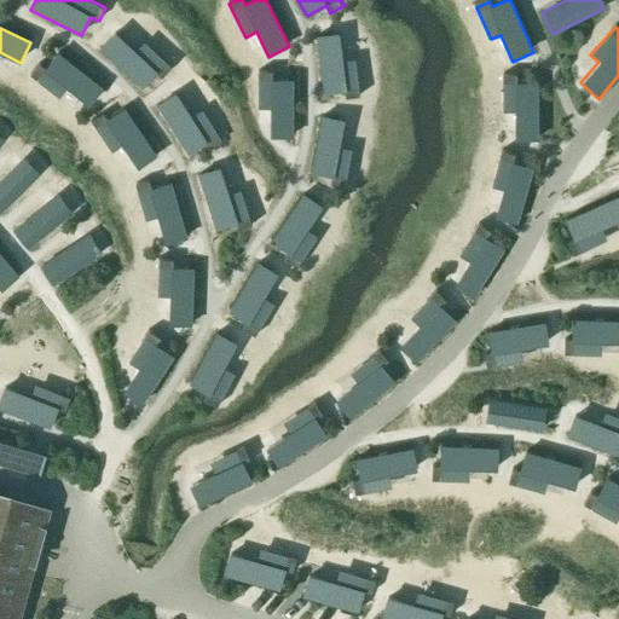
[(340,32),(316,35),(325,92),(347,88),(348,97),(363,94),(357,57),(343,59),(340,32)]
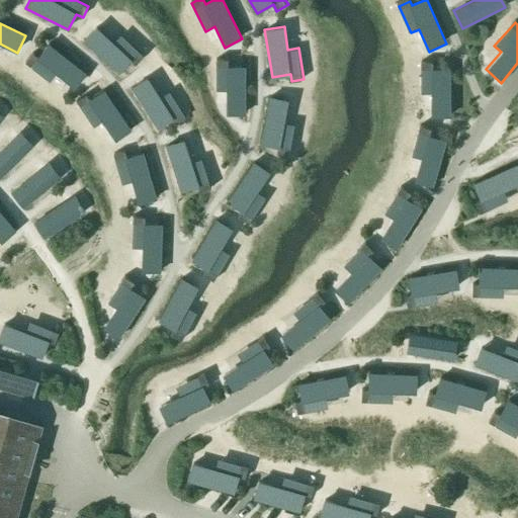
[(114,42),(97,27),(84,41),(120,73),(131,61),(137,66),(146,57),(121,35),(114,42)]
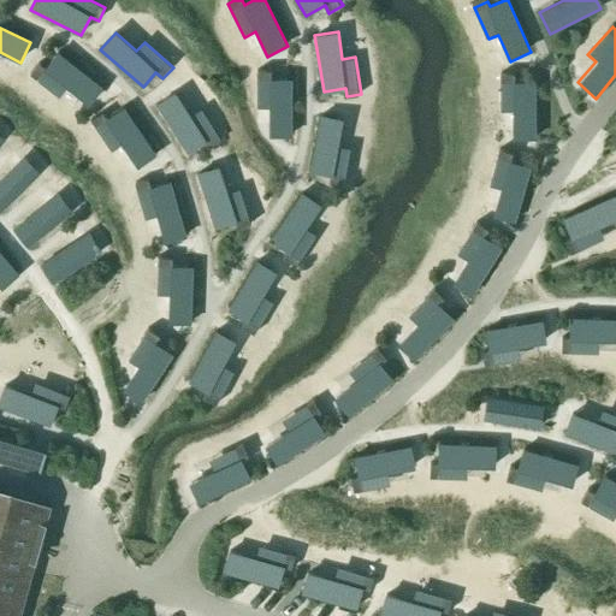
[(105,87),(59,53),(47,69),(41,63),(31,76),(61,96),(67,87),(92,105),(105,87)]
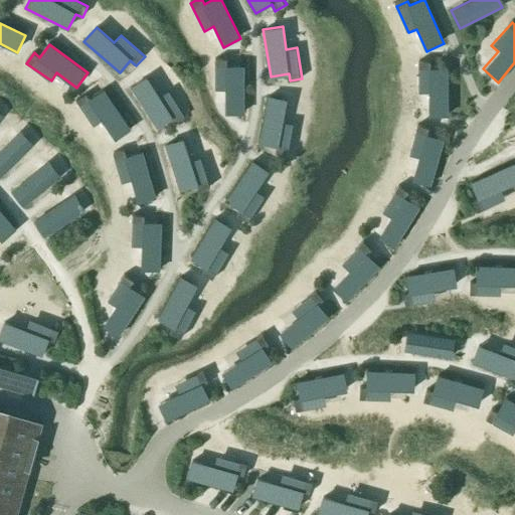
[(245,114),(244,66),(227,66),(227,60),(215,61),(216,91),(225,91),(225,115),(245,114)]
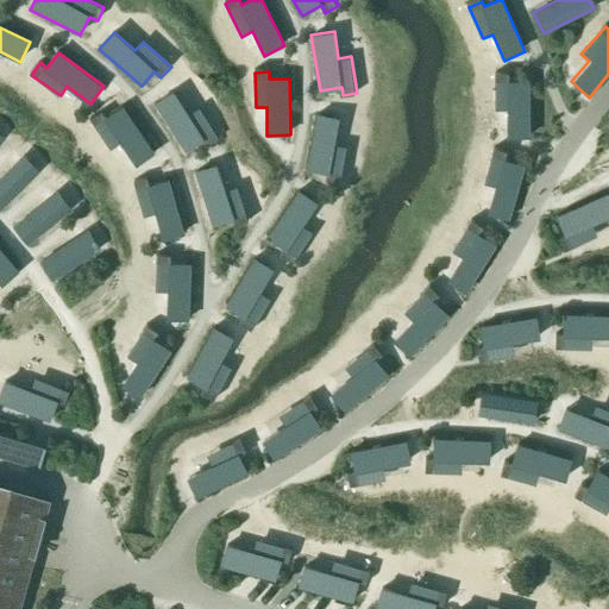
[(508,75),(494,75),(495,110),(507,110),(508,138),(531,138),(529,81),(508,81),(508,75)]
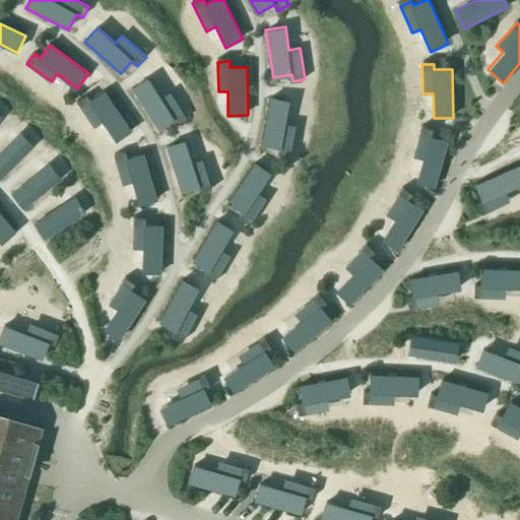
[(161,98),(149,78),(132,88),(157,129),(174,119),(178,126),(188,120),(171,91),(161,98)]
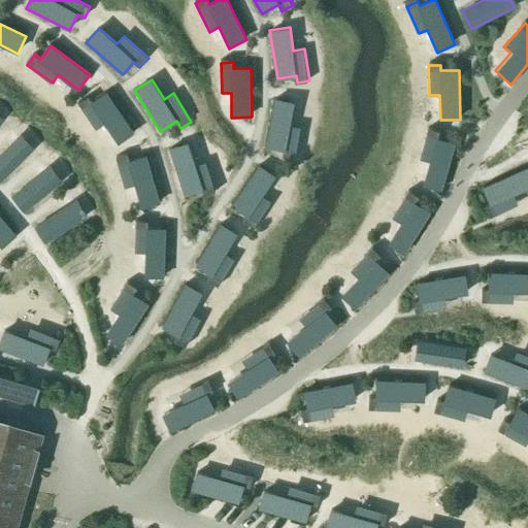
[(133,131),(106,92),(92,101),(89,97),(78,104),(95,128),(104,122),(119,142),(133,131)]
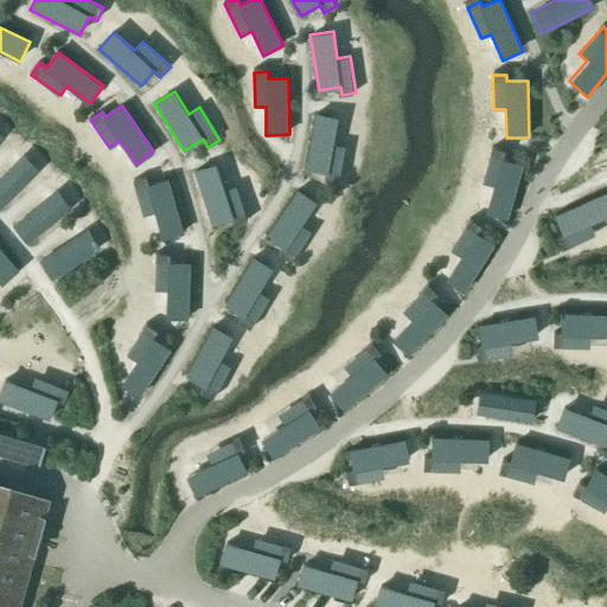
[(333,144),(338,116),(317,112),(305,168),(326,172),(325,180),(338,183),(345,146),(333,144)]
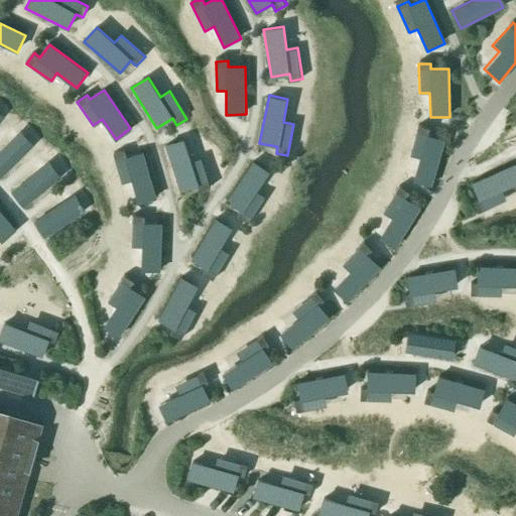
[(36,140),(23,127),(0,149),(0,171),(3,174),(36,140)]
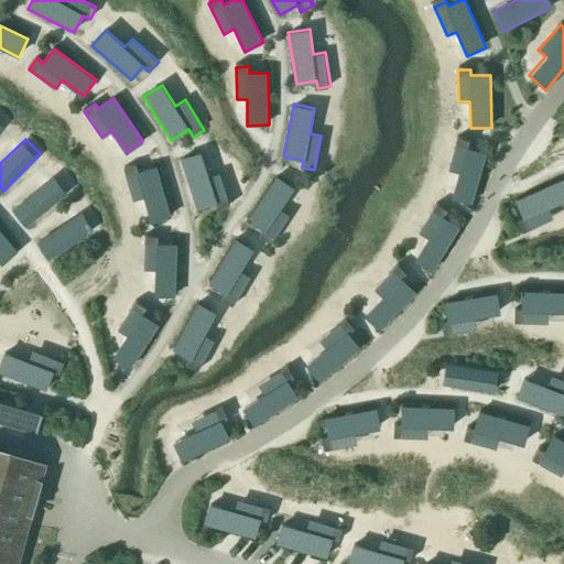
[(474,205),(487,154),(468,149),(469,143),(458,140),(449,171),(459,173),(453,199),(474,205)]
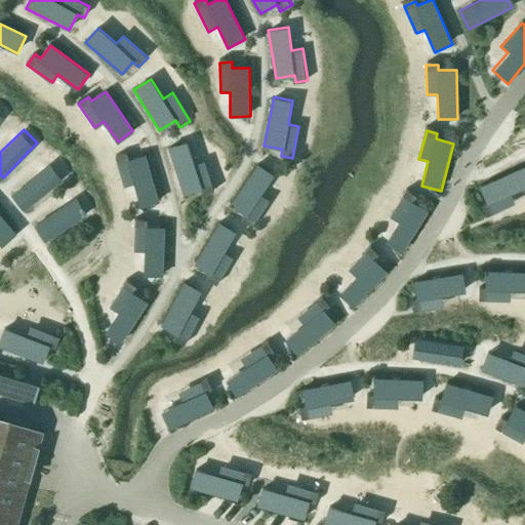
[(188,142),(168,148),(183,194),(200,189),(202,195),(213,191),(204,161),(195,164),(188,142)]
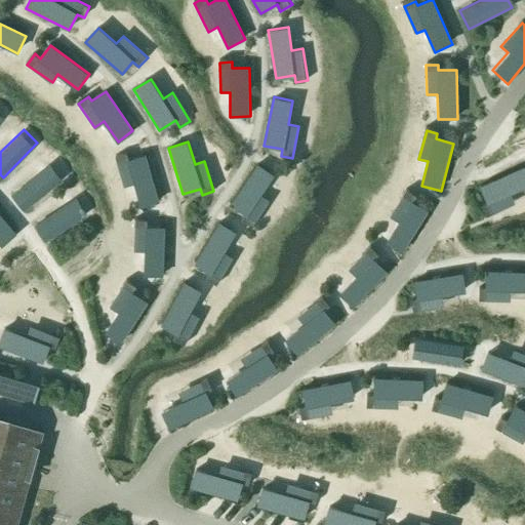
[(160,202),(146,155),(128,160),(126,154),(115,158),(125,188),(134,185),(142,207),(160,202)]
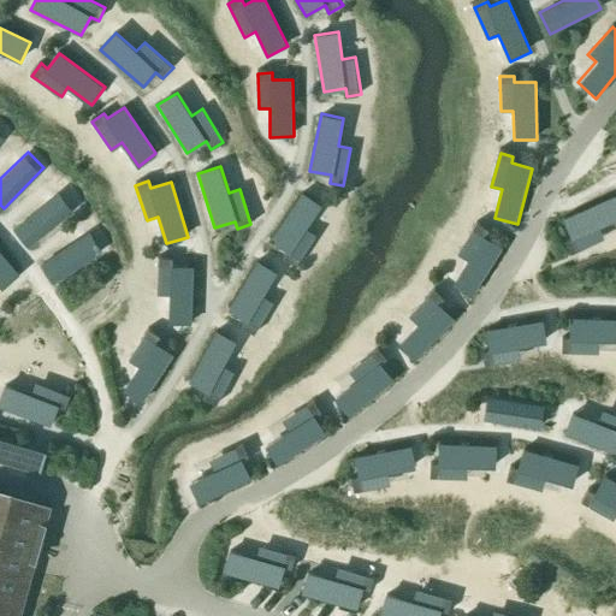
[(63,189),(19,223),(34,242),(77,207),(63,189)]
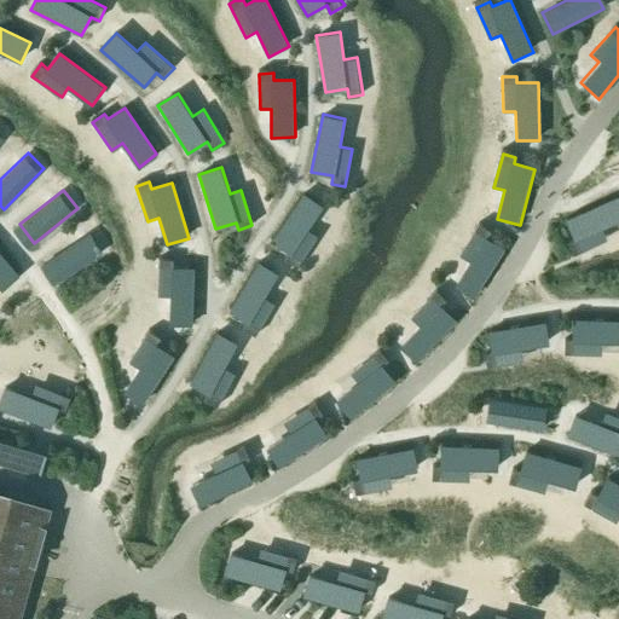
[(307,232),(323,208),(304,196),(271,246),(289,256),(285,262),(299,272),(319,241),(307,232)]
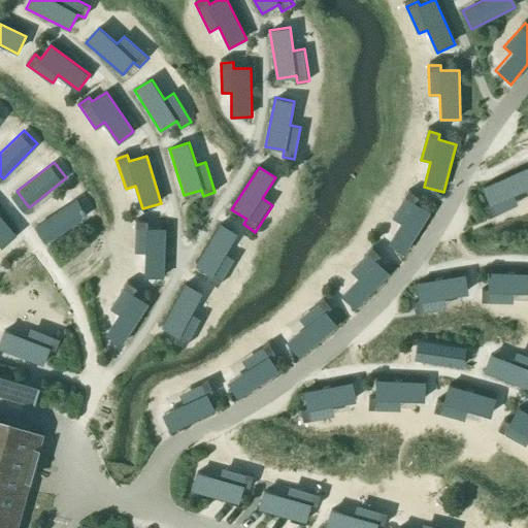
[(527,171),(526,168),(481,190),(488,205),(484,208),(489,219),(517,205),(512,196),(527,188),(527,171)]
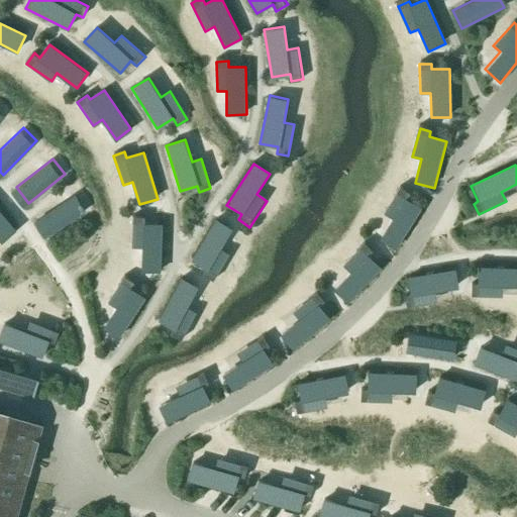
[(397,248),(422,208),(405,198),(409,192),(400,187),(384,213),(392,218),(380,237),(397,248)]
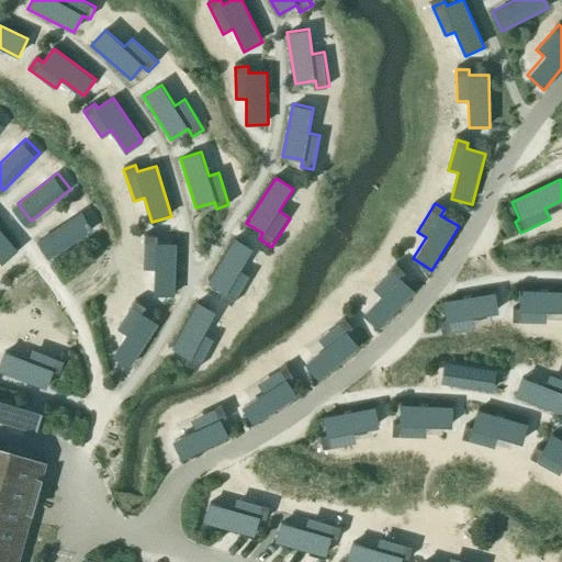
[(85,208),(41,236),(52,253),(96,224),(85,208)]
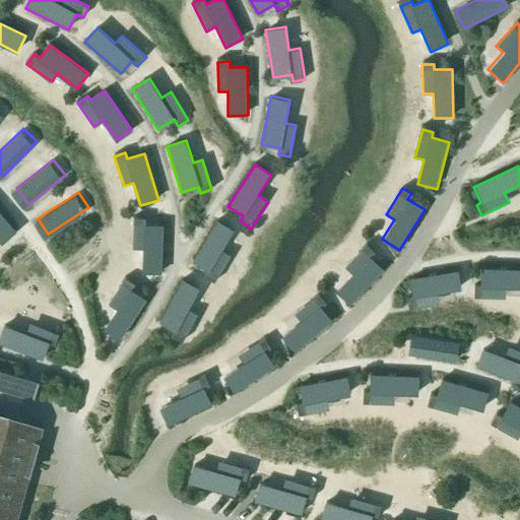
[(19,228),(0,204),(0,232),(6,239),(19,228)]
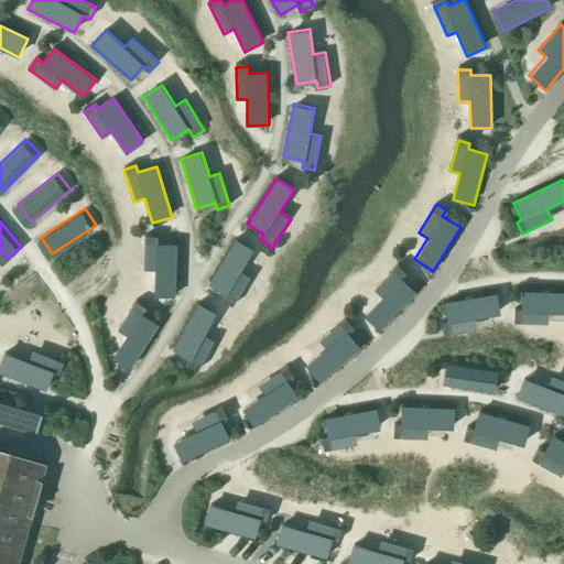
[(176,297),(177,243),(159,242),(159,237),(145,237),(144,269),(155,269),(155,296),(176,297)]
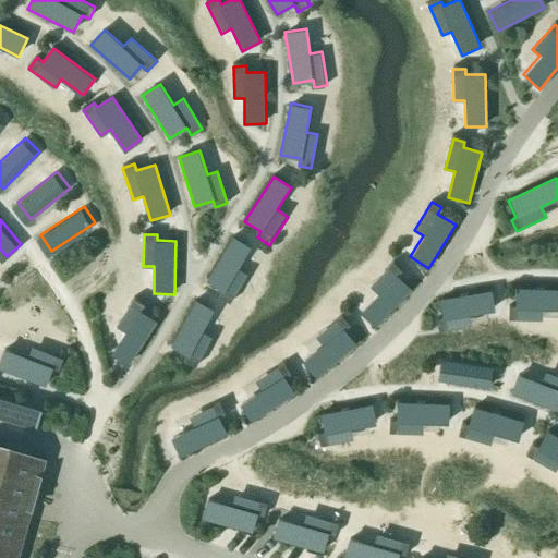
[(252,247),(233,238),(207,282),(223,292),(219,298),(232,305),(250,275),(239,269),(252,247)]
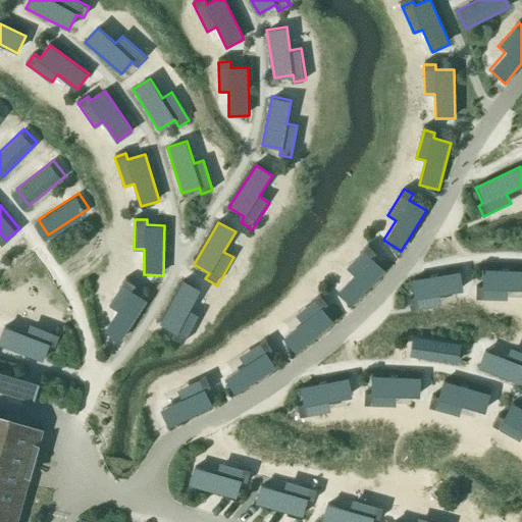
[(351,306),(385,271),(371,257),(375,253),(368,246),(346,268),(354,276),(337,293),(351,306)]
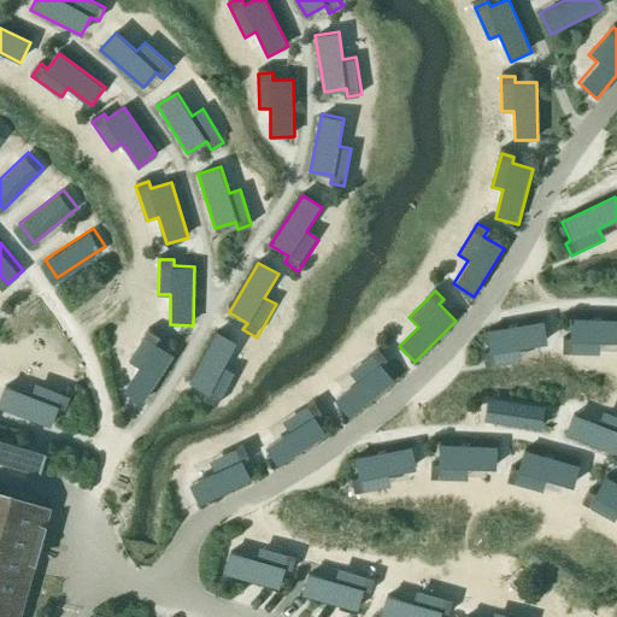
[(616,318),(570,317),(569,339),(564,339),(564,353),(598,354),(598,341),(616,341),(616,318)]
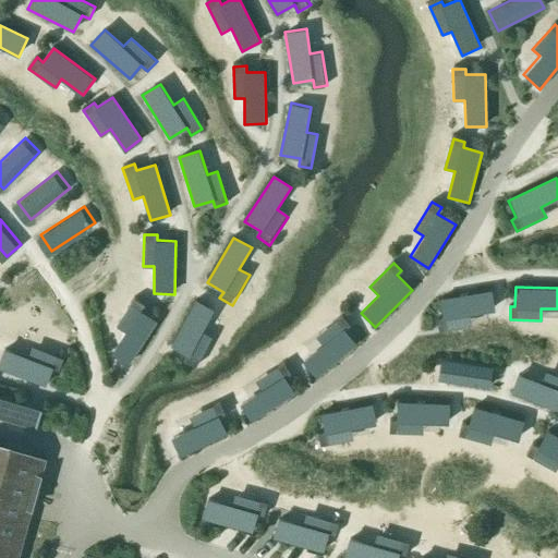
[(493,290),(440,300),(444,318),(437,319),(440,332),(471,326),(469,315),(496,310),(493,290)]
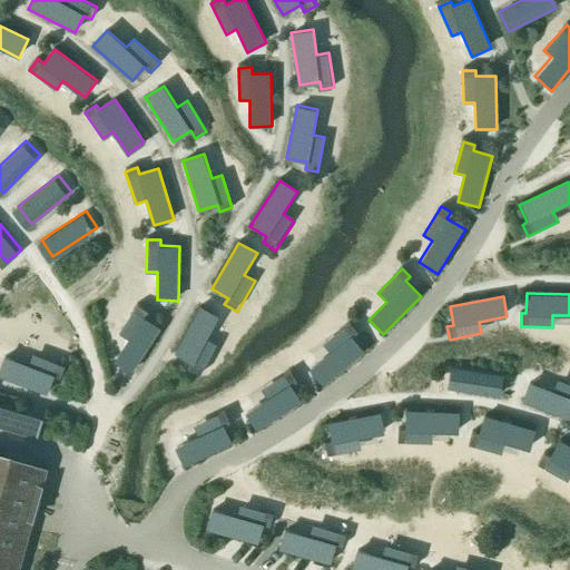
[(205,340),(218,314),(202,305),(175,354),(192,363),(189,369),(202,375),(217,346),(205,340)]
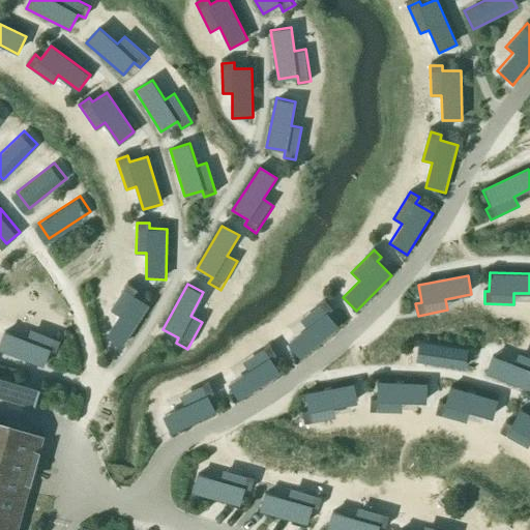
[(123,347),(150,305),(134,295),(137,290),(128,285),(112,311),(120,317),(107,336),(123,347)]
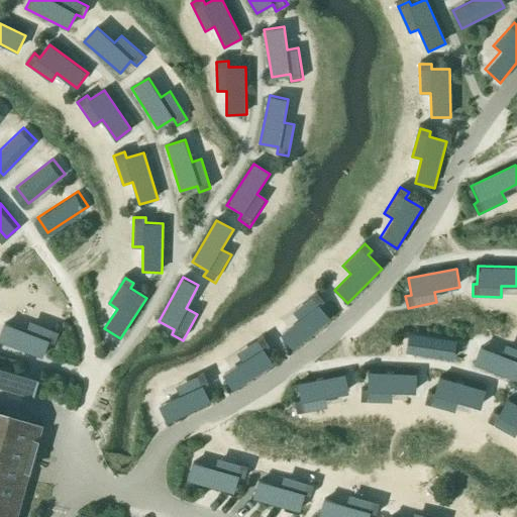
[(281,336),(293,350),(330,320),(319,306),(324,302),(318,294),(294,314),(299,321),(281,336)]
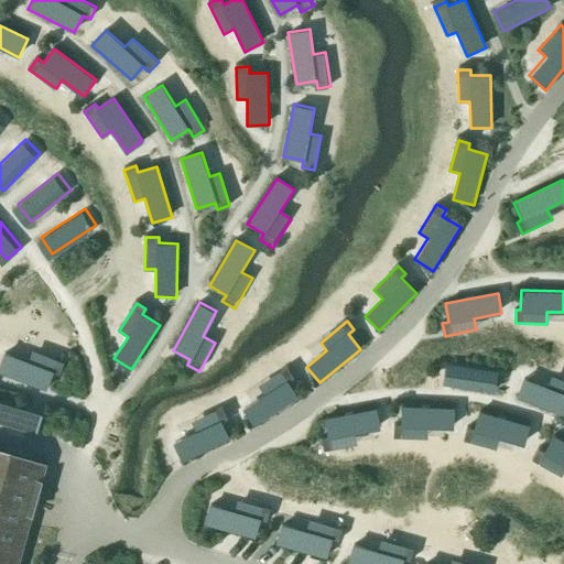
[(32,355),(8,346),(0,369),(50,387),(56,367),(63,369),(67,356),(34,345),(32,355)]
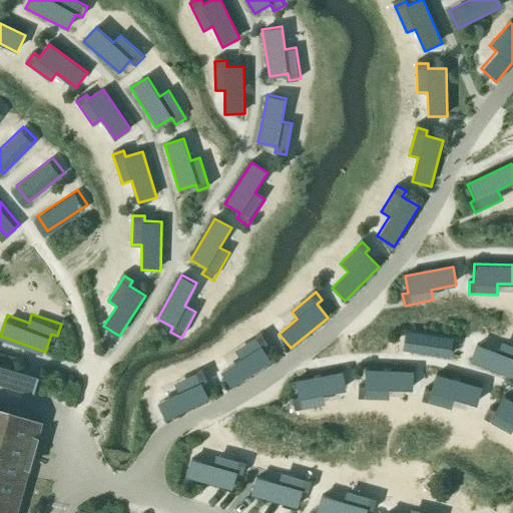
[(454,337),(406,331),(404,351),(451,357),(454,337)]
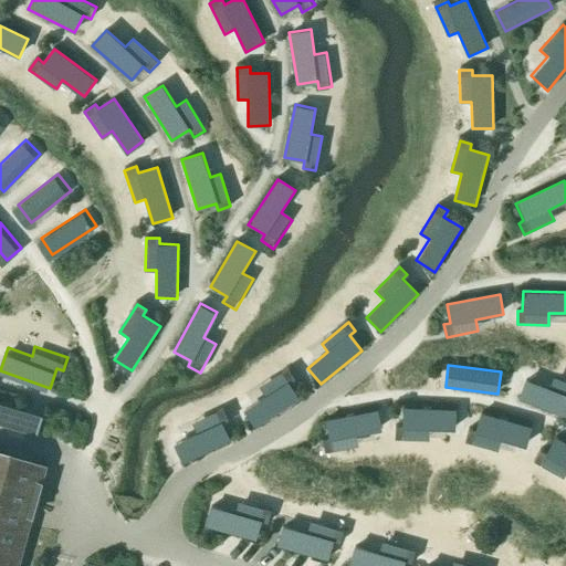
[(242,411),(253,428),(299,400),(289,385),(294,381),(286,370),(258,388),(264,398),(242,411)]
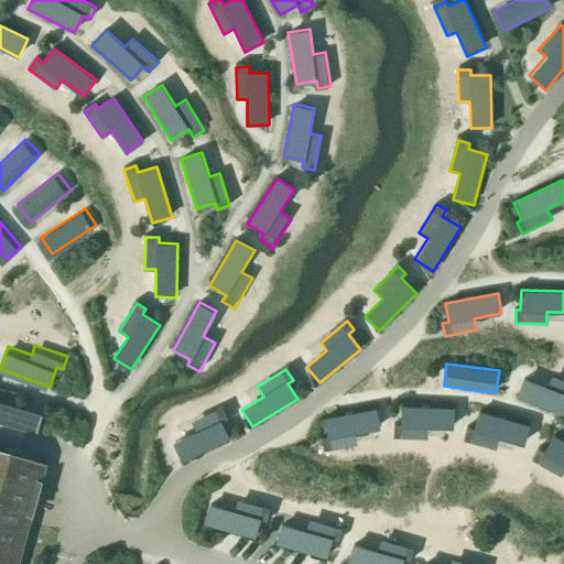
[(548,387),(523,378),(516,398),(563,414),(563,380),(551,376),(548,387)]
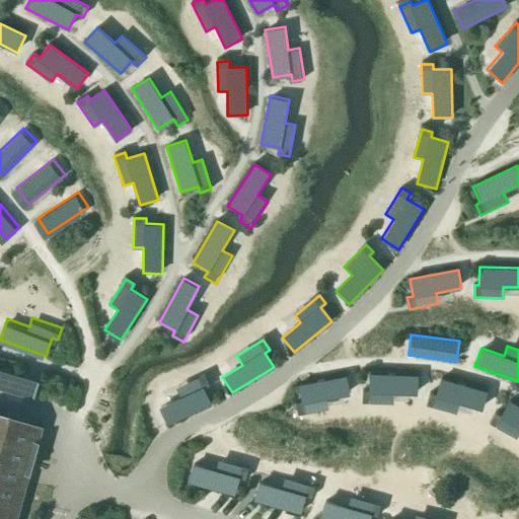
[(0,367),(0,388),(33,398),(39,379),(0,367)]
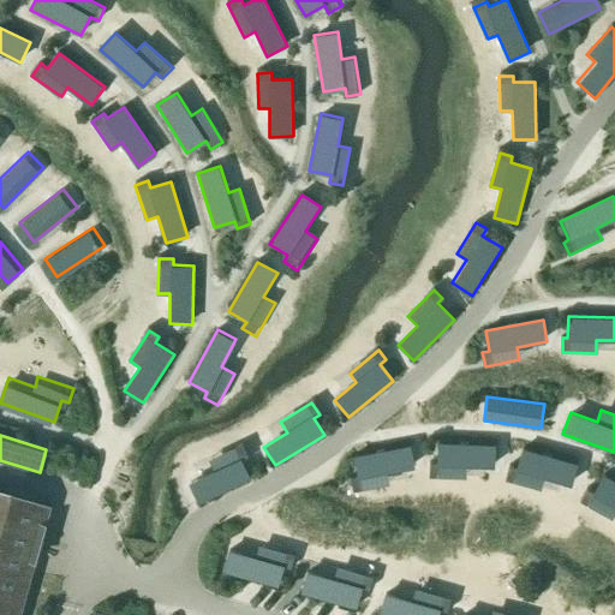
[(497,443),(439,442),(437,464),(433,463),(431,477),(465,478),(466,466),(497,467),(497,443)]
